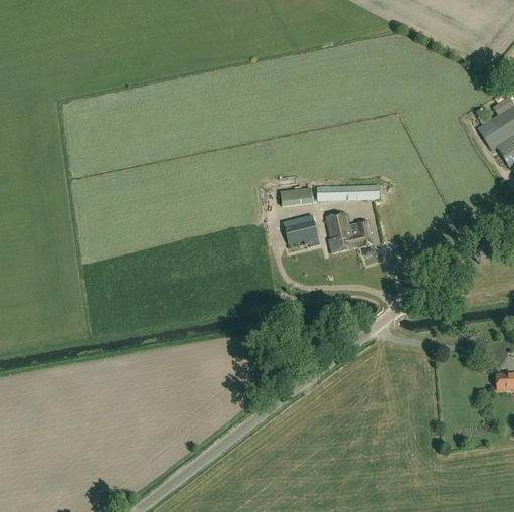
[(513,103),(513,104),(510,99),(508,97),(492,107),(491,106),(477,115),(482,123),(477,127),(490,149),(495,146),(508,167),(513,162),(513,103)]
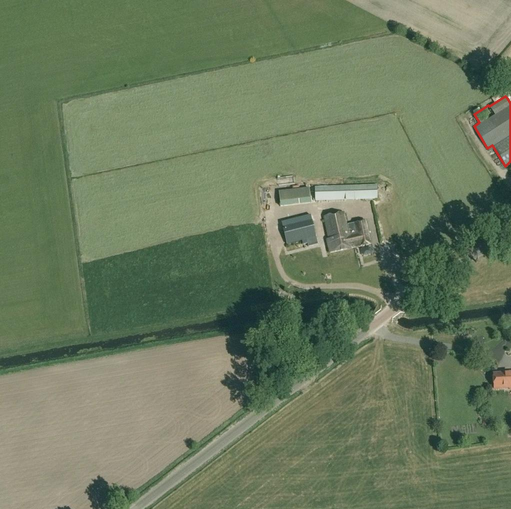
[(377,183),(314,186),(315,198),(377,196),(377,183)]
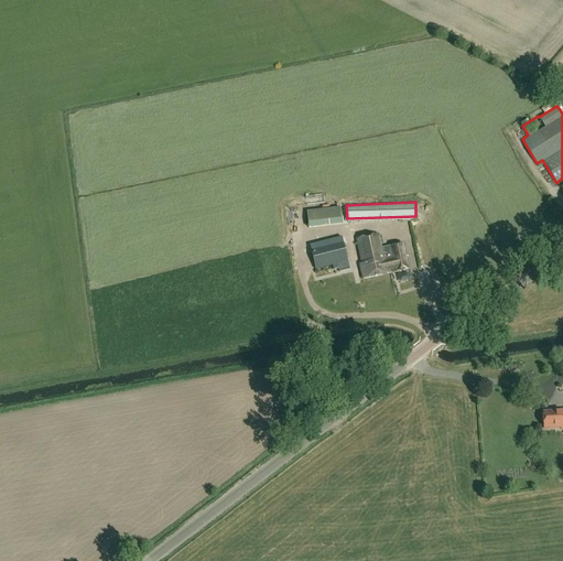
[(342,222),(340,212),(340,204),(306,208),(309,225),(342,222)]
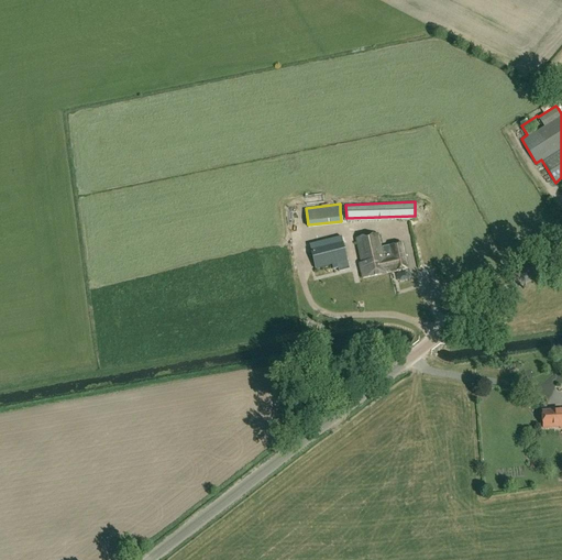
[(384,252),(382,253),(377,232),(356,237),(361,261),(360,262),(363,276),(407,266),(401,241),(389,243),(393,254),(385,256),(384,252)]
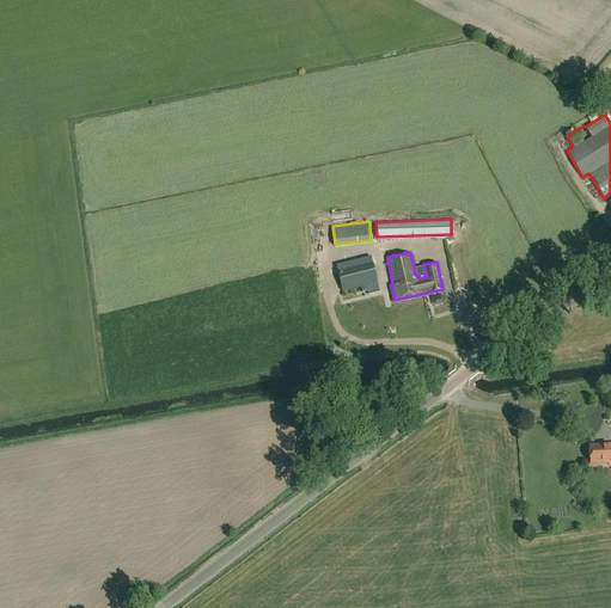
[(353,288),(366,284),(368,293),(380,290),(378,282),(373,262),(348,268),(353,288)]
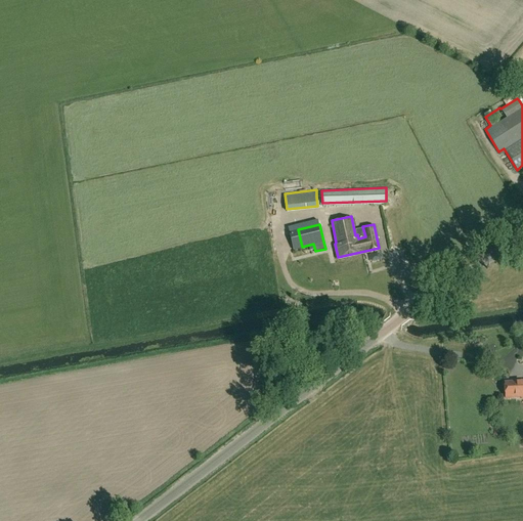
[(520,395),(522,395),(522,378),(516,379),(516,380),(505,380),(505,395),(520,395)]
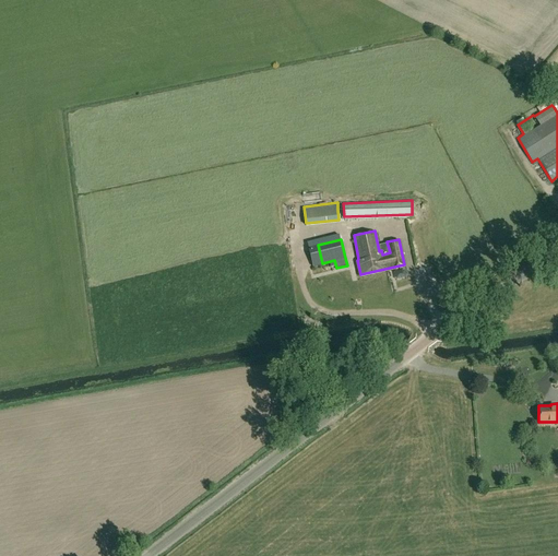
All buildings are outlined.
